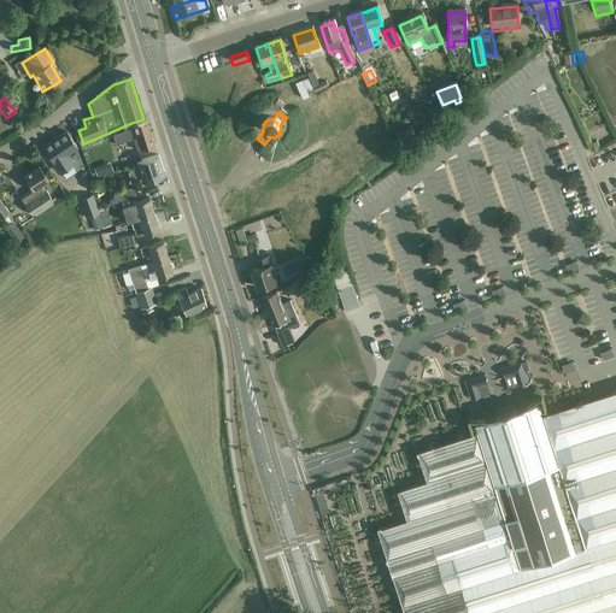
[(135,154),(153,148),(145,123),(123,130),(124,134),(111,139),(113,145),(111,146),(112,148),(132,142),(135,154)]
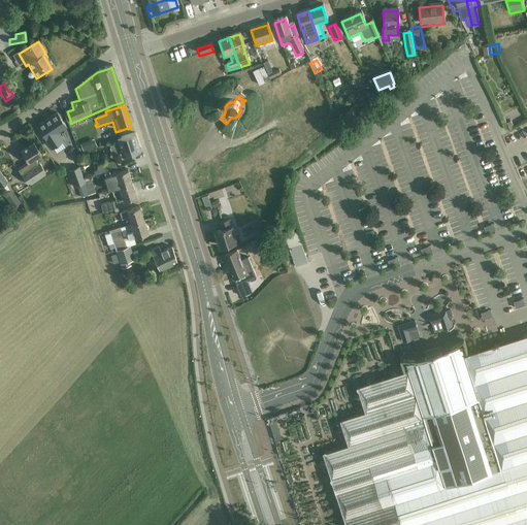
[(56,116),(36,129),(51,151),(61,143),(56,135),(65,128),(56,116)]
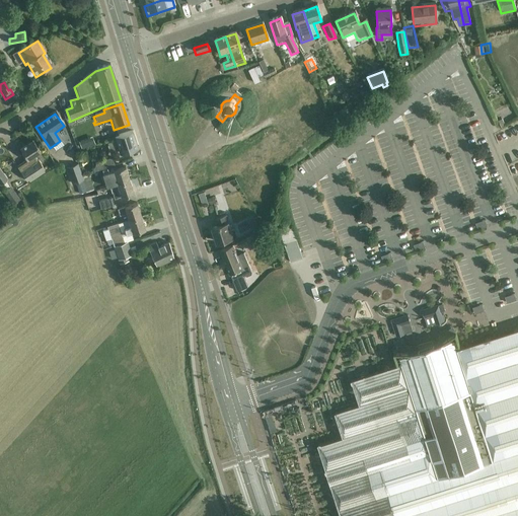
[(115,143),(106,146),(109,154),(118,152),(120,156),(129,153),(132,152),(137,151),(132,134),(114,139),(115,143)]
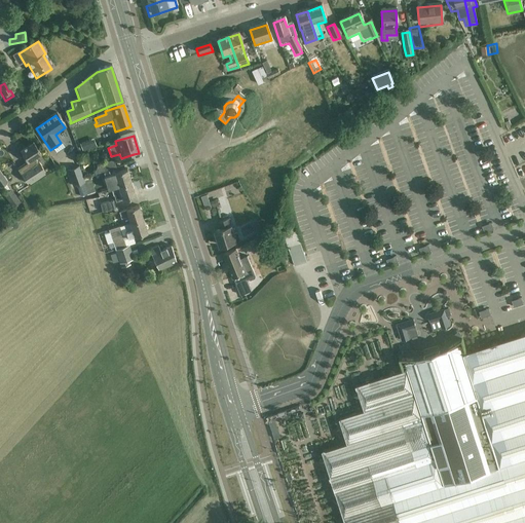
[(16,171),(21,177),(28,188),(44,177),(34,160),(40,156),(32,145),(20,153),(27,164),(16,171)]
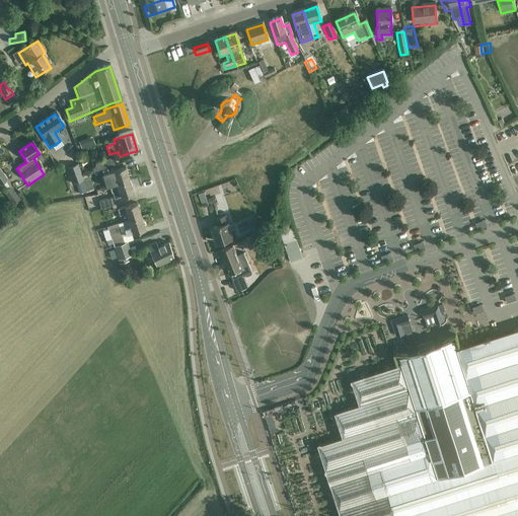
[(98,164),(101,171),(114,167),(111,160),(98,164)]
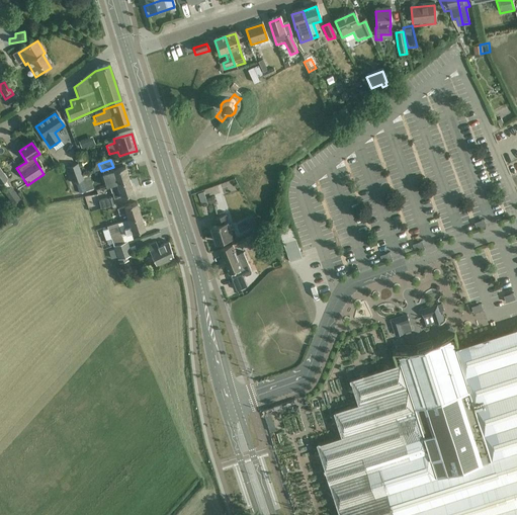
[(77,166),(66,170),(71,186),(74,184),(77,184),(83,181),(82,180),(77,166)]
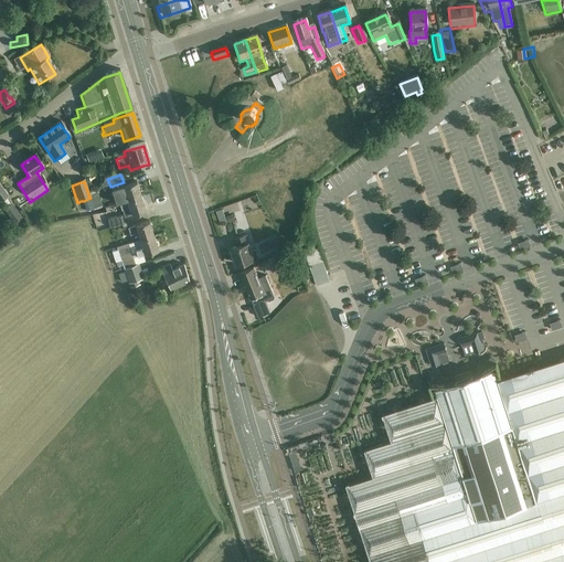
[(125,188),(110,192),(115,207),(119,205),(140,199),(136,184),(125,188)]
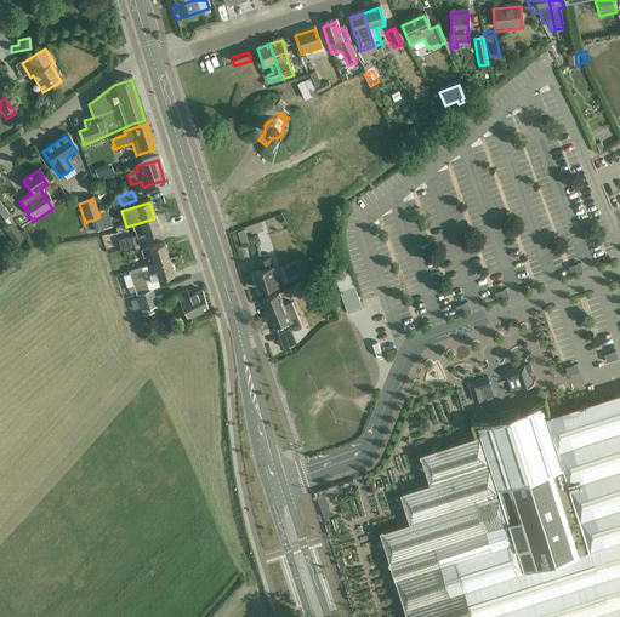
[(576,215),(570,216),(581,253),(591,250),(595,266),(612,261),(604,238),(592,241),(582,207),(575,209),(576,215)]
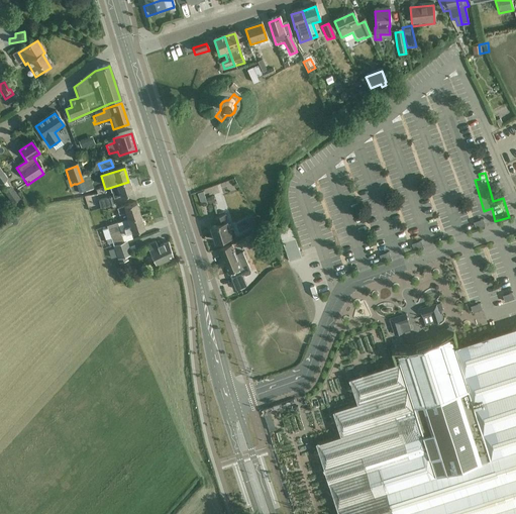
[(83,181),(77,184),(81,195),(93,191),(88,178),(82,180),(83,181)]
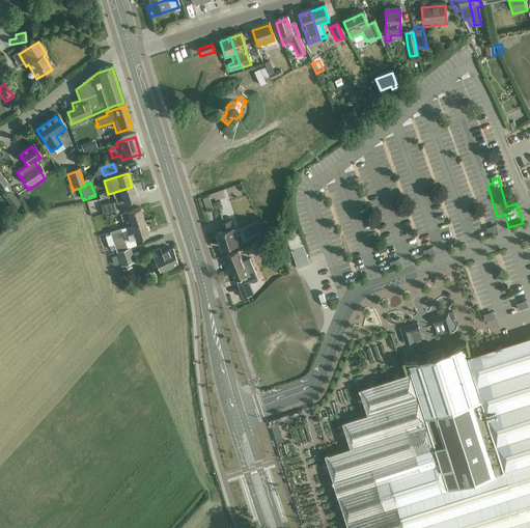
[(132,187),(112,193),(116,206),(122,204),(136,200),(132,187)]
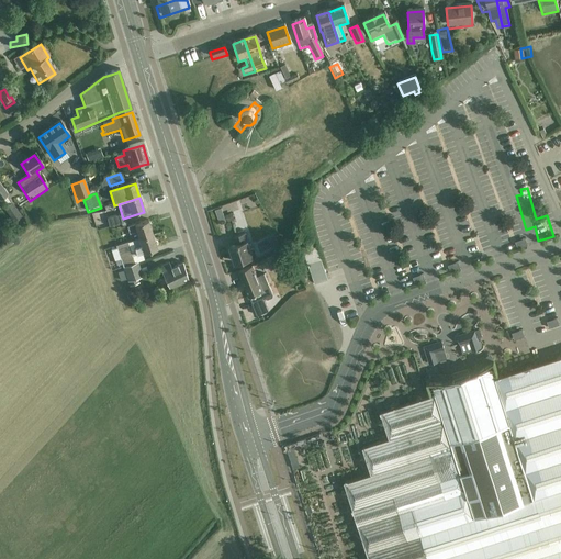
[(3,211),(13,224),(21,219),(11,205),(3,211)]
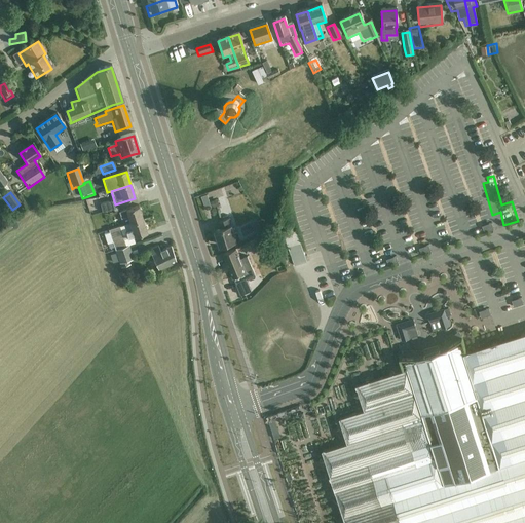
[(112,203),(99,207),(102,215),(114,211),(112,203)]
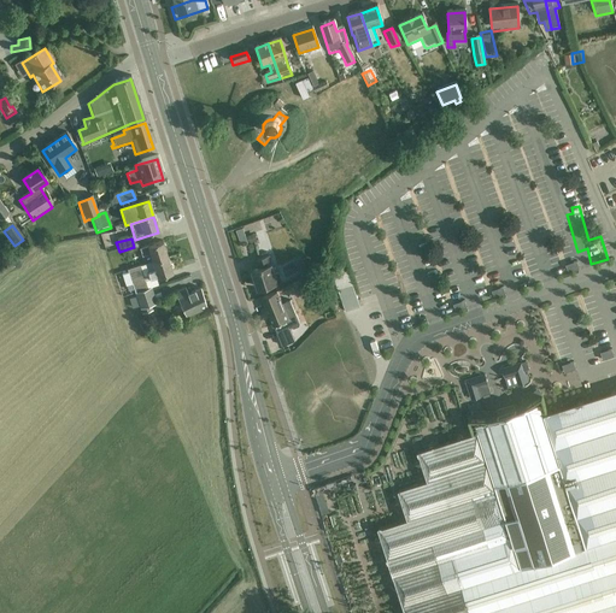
[(147,259),(150,265),(166,260),(162,245),(136,252),(139,261),(147,259)]
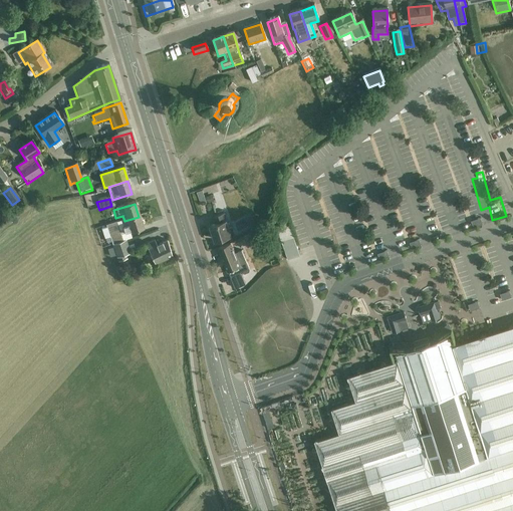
[(139,217),(124,221),(126,228),(120,230),(122,236),(143,230),(139,217)]
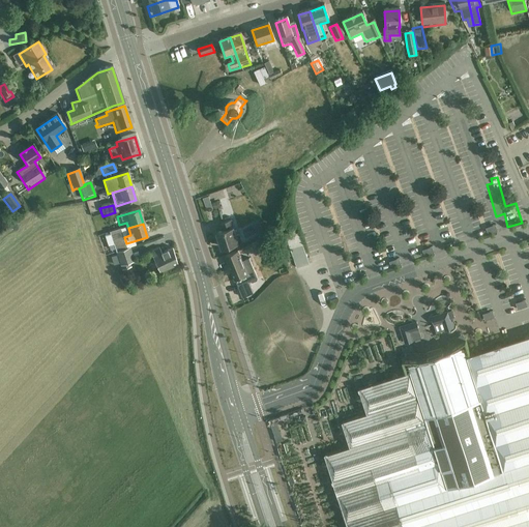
[(231,224),(230,224),(219,227),(222,233),(216,235),(222,250),(241,243),(239,237),(235,238),(231,224)]
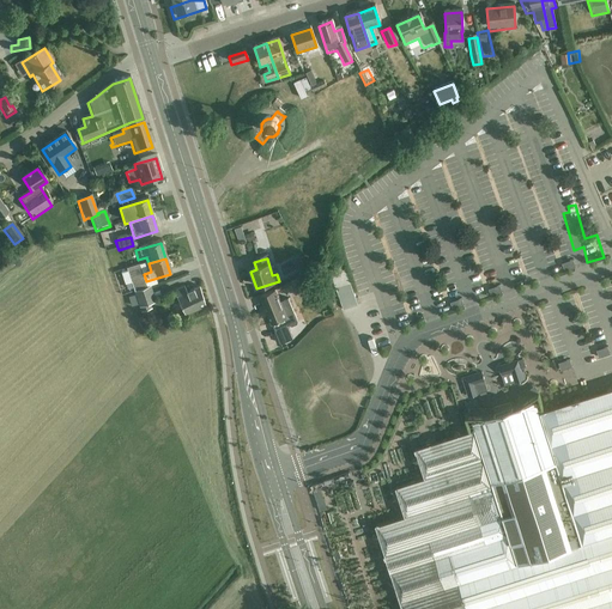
[(133,293),(146,288),(138,266),(126,269),(133,293)]
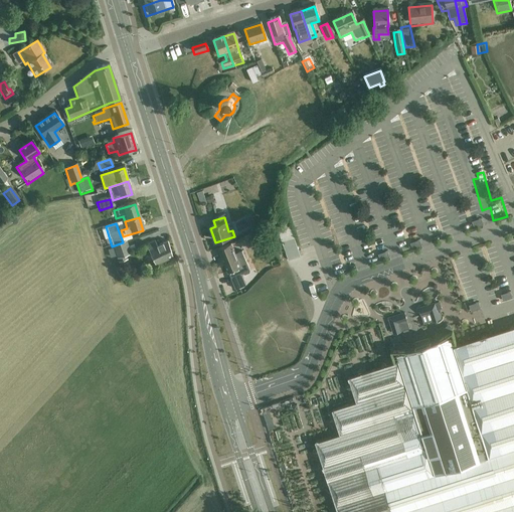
[(290,228),(277,232),(281,244),(288,263),(300,259),(294,239),(290,228)]
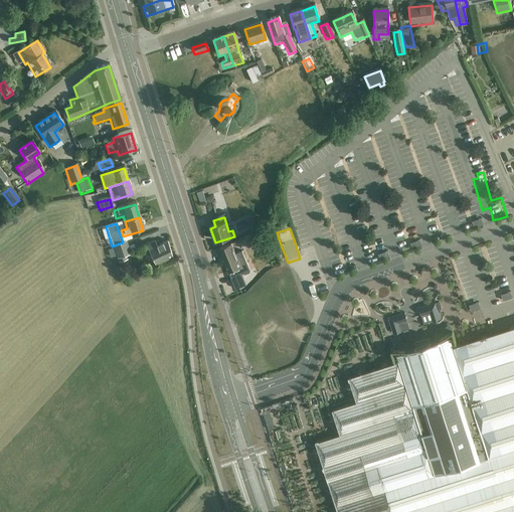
[(243,239),(246,246),(259,241),(255,234),(243,239)]
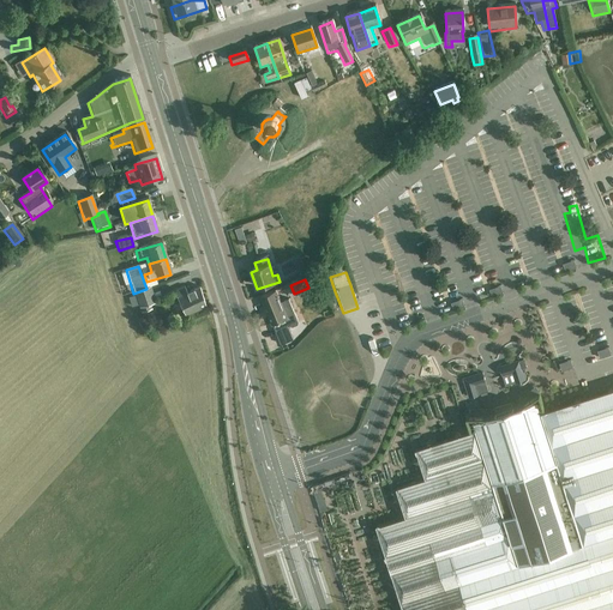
[(149,288),(146,289),(133,294),(140,314),(151,312),(149,306),(155,305),(149,288)]
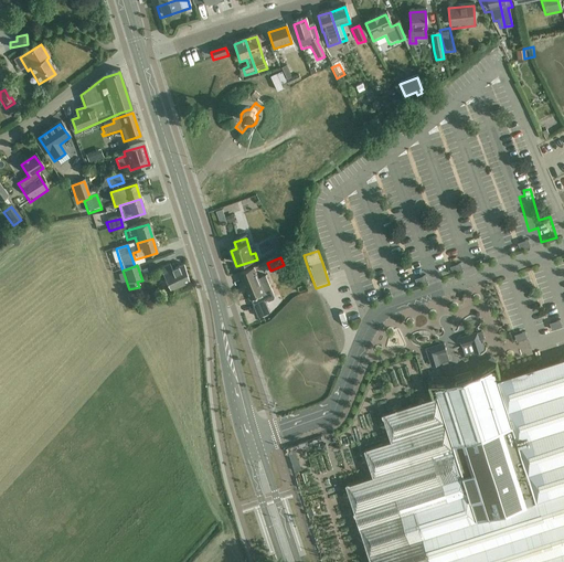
[(169,293),(189,284),(182,267),(171,273),(169,267),(159,272),(169,293)]
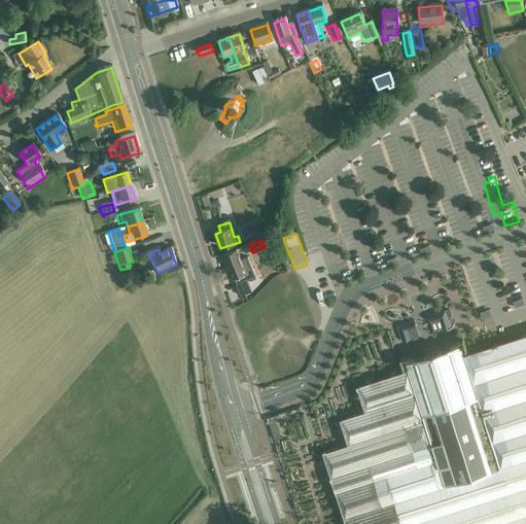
[(236,287),(240,299),(251,294),(246,282),(248,282),(250,283),(254,281),(255,279),(247,259),(240,263),(236,251),(223,256),(233,281),(236,287)]
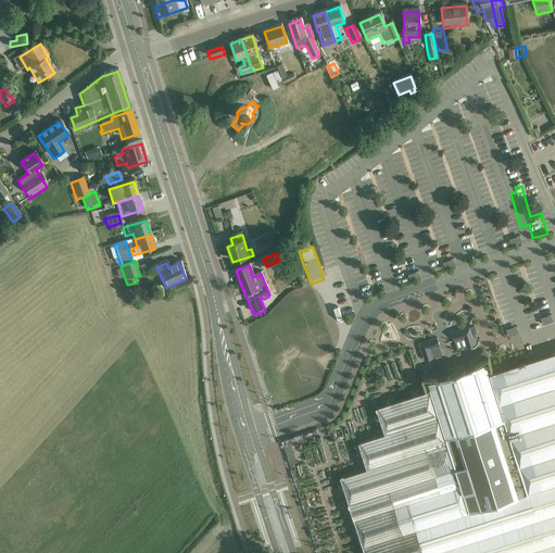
[(326,297),(337,294),(336,287),(324,289),(326,297)]
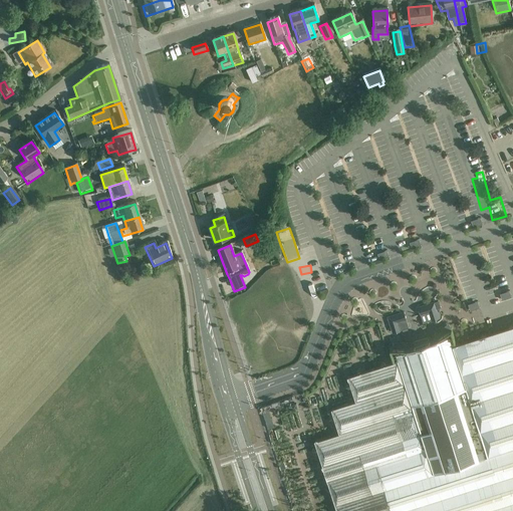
[(285,307),(268,318),(279,335),(296,324),(285,307)]
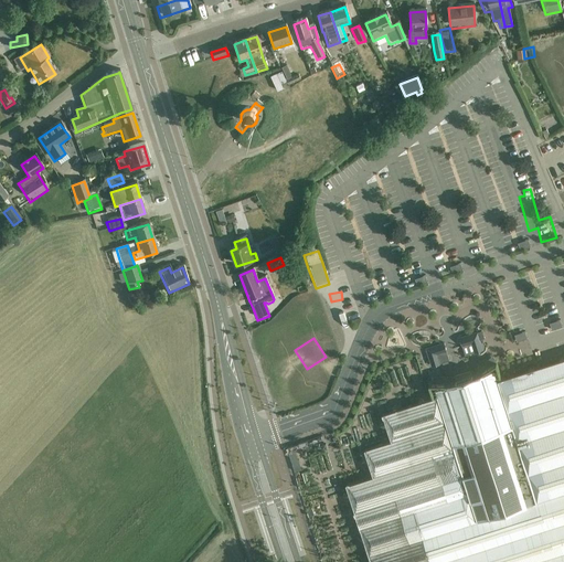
[(445,349),(443,356),(453,359),(455,352),(445,349)]
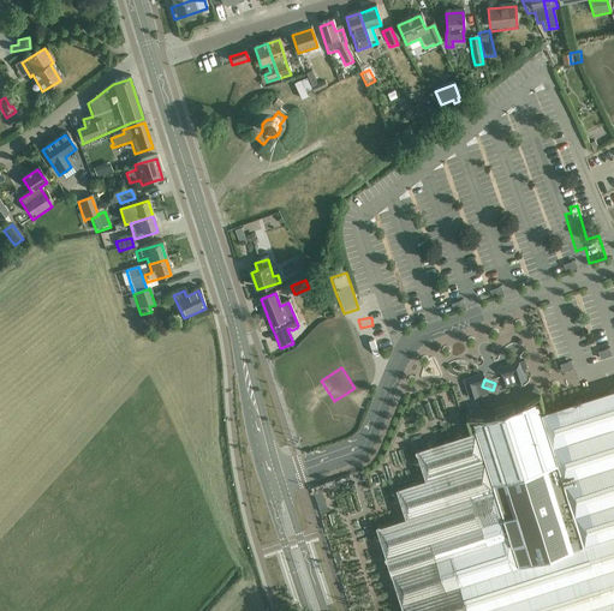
[(376,529),(401,610),(613,610),(613,391),(546,413),(541,415),(540,412),(537,405),(524,408),(513,412),(512,412),(512,411),(511,409),(510,409),(508,408),(507,408),(506,407),(505,407),(504,408),(501,408),(501,409),(500,411),(499,412),(499,413),(498,414),(498,415),(499,417),(496,417),(487,420),(472,425),(475,431),(475,432),(476,433),(466,437),(465,437),(416,453),(425,481),(395,491),(405,521),(376,529)]
